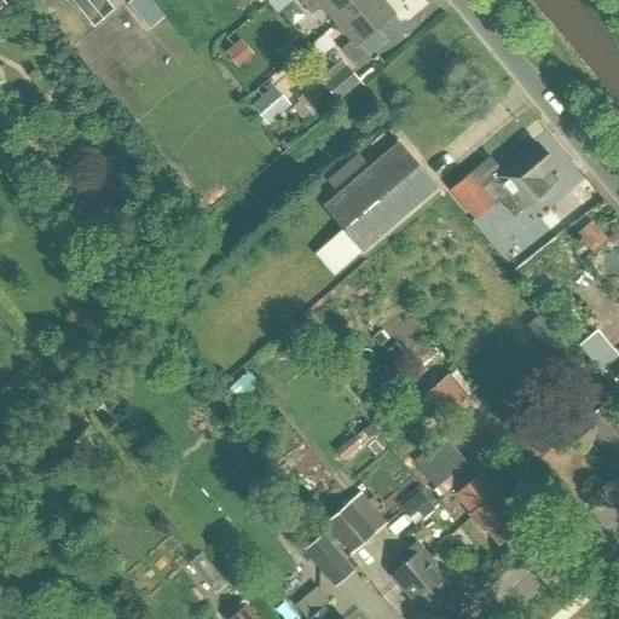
[(70,0),(93,25),(113,9),(105,0),(70,0)]
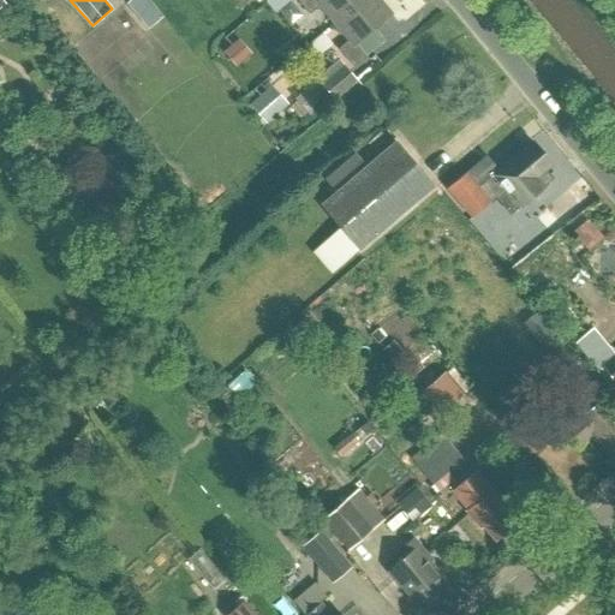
[(149,0),(130,0),(129,3),(150,28),(163,16),(149,0)]
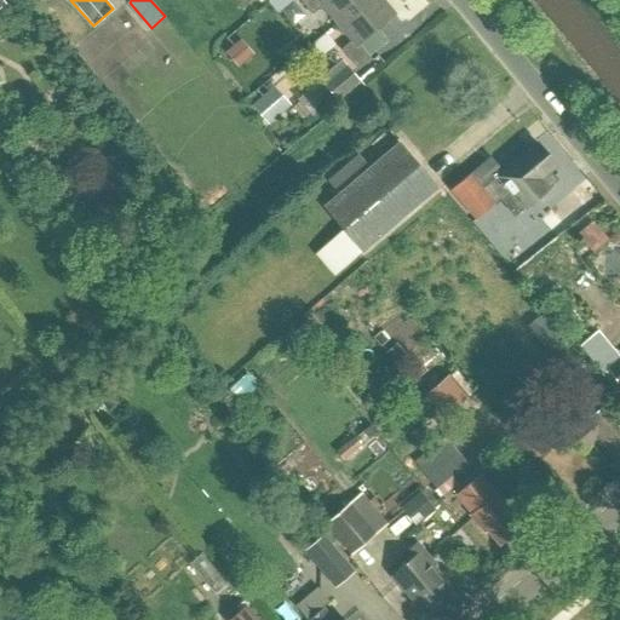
[(271,0),(270,3),(279,13),(293,0),(271,0)]
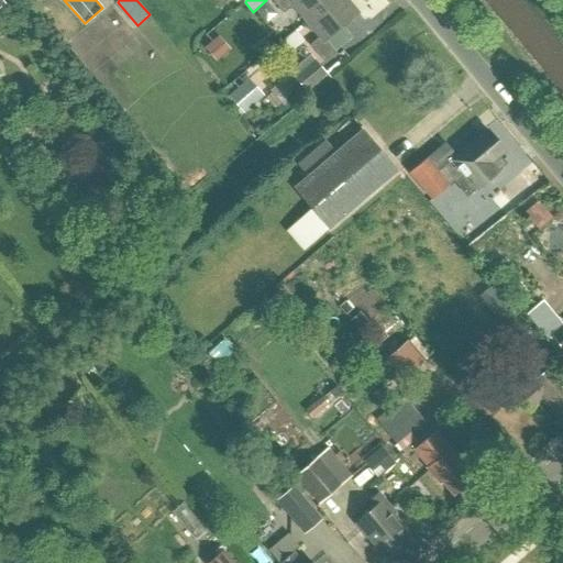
[(291,7),(305,22),(331,0),(271,0),(283,14),(291,7)]
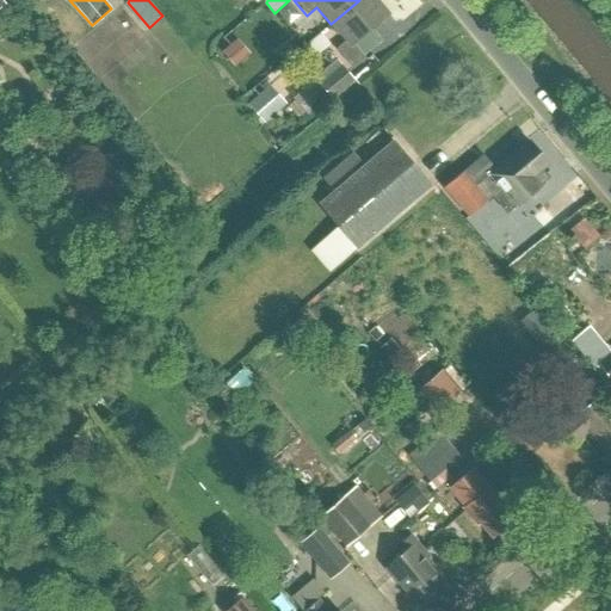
[(335,50),(351,68),(364,57),(355,45),(389,16),(376,0),(359,0),(331,24),(346,42),(335,50)]
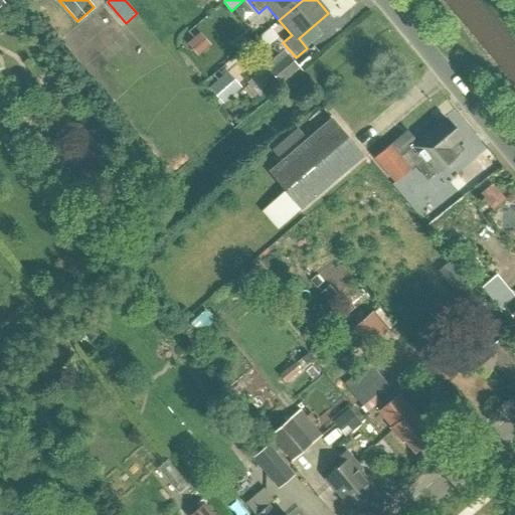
[(267,27),(248,39),(255,50),(275,37),(267,27)]
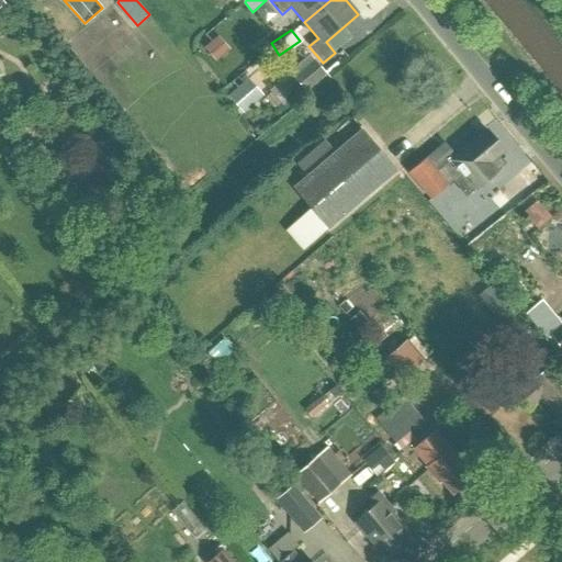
[(215,38),(205,47),(217,60),(227,53),(215,38)]
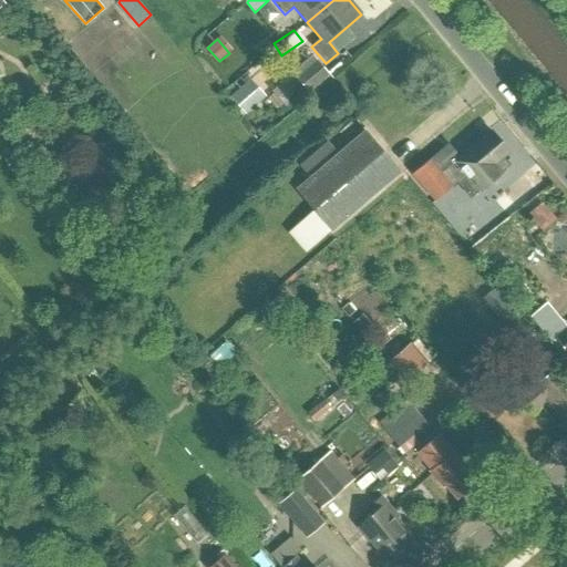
[(328,78),(315,62),(295,80),(307,95),(328,78)]
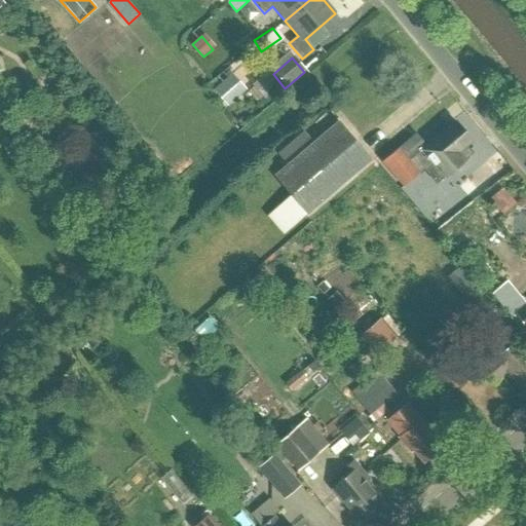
[(228,72),(210,89),(225,106),(243,87),(228,72)]
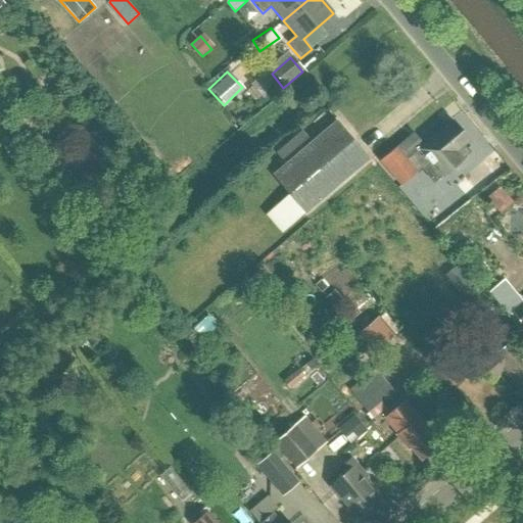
[(337,120),(273,174),(304,211),(369,157),(337,120)]
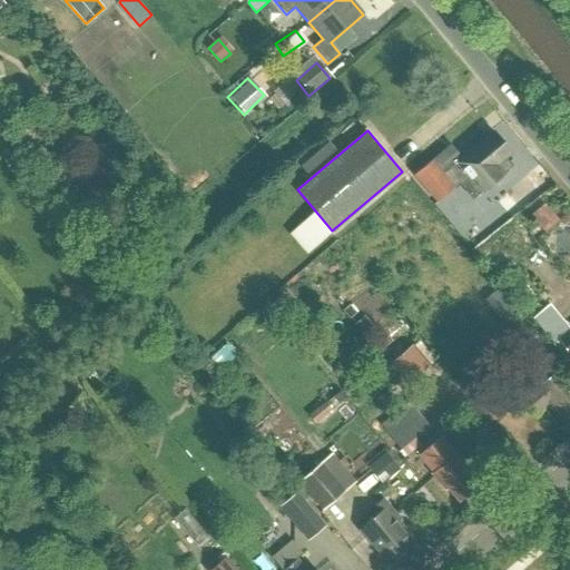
[(446,148),(415,175),(436,200),(459,180),(471,196),(480,188),(481,190),(503,172),(498,164),(511,154),(493,133),(458,161),(446,148)]
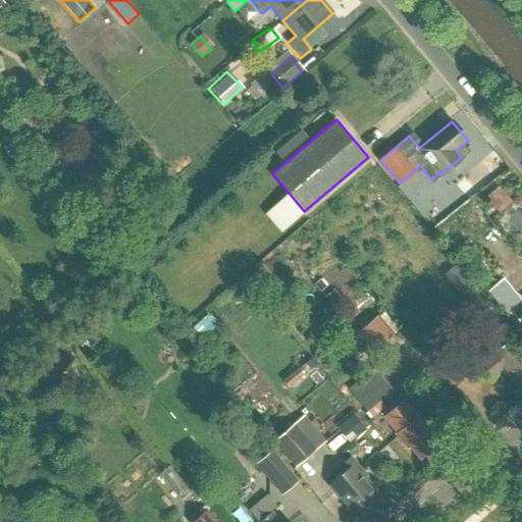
[(271,151),(278,160),(301,141),(295,132),(271,151)]
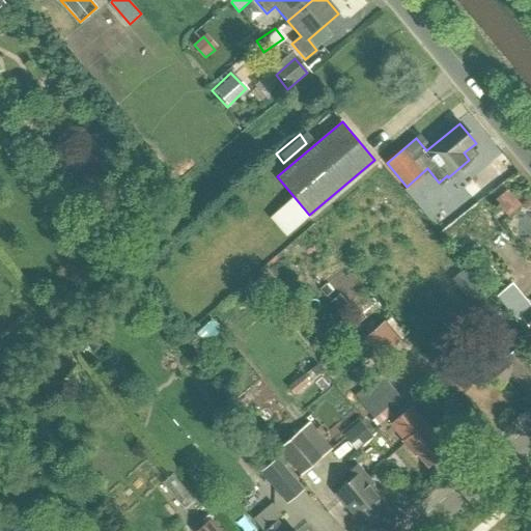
[(504,190),(492,201),(501,212),(513,199),(504,190)]
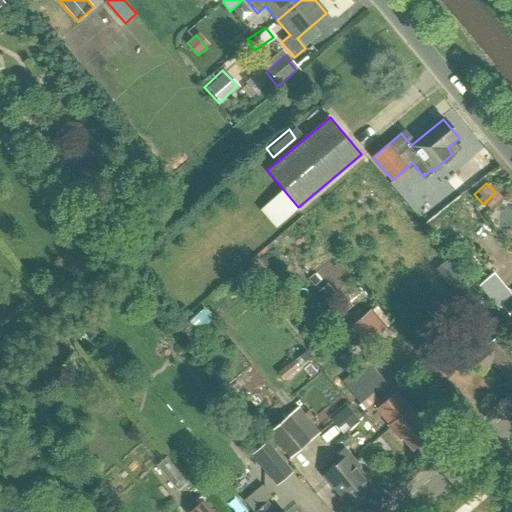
[(427,228),(435,238),(443,231),(435,221),(427,228)]
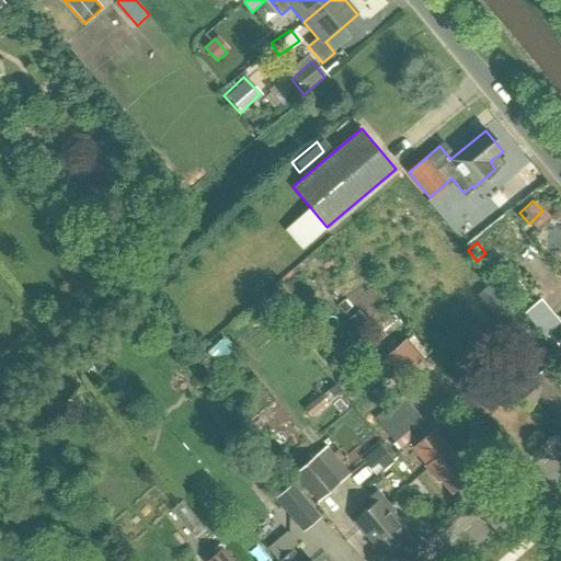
[(488,286),(477,296),(501,324),(512,315),(488,286)]
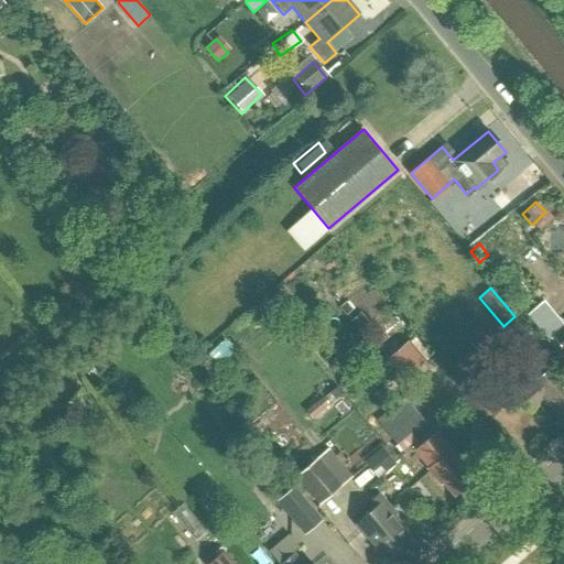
[(267,301),(277,314),(288,305),(278,292),(267,301)]
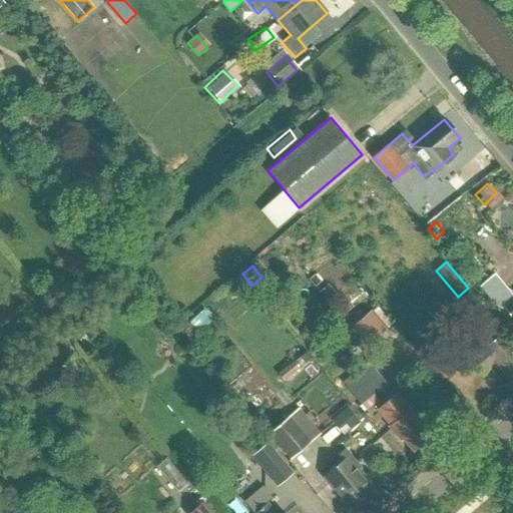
[(316,294),(325,305),(336,296),(327,285),(316,294)]
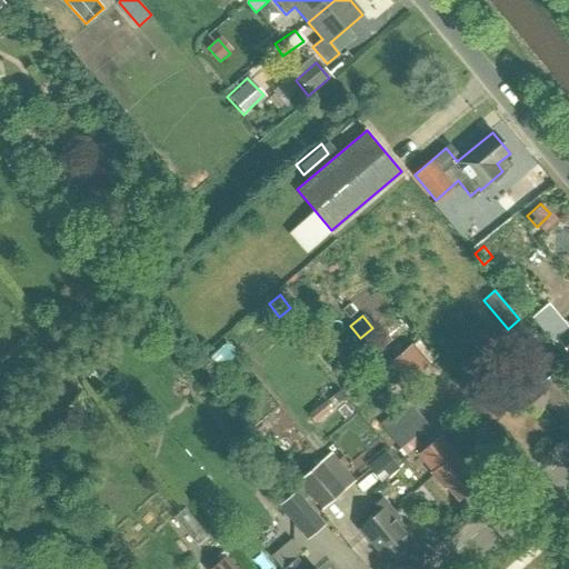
[(568,327),(556,338),(568,353),(568,327)]
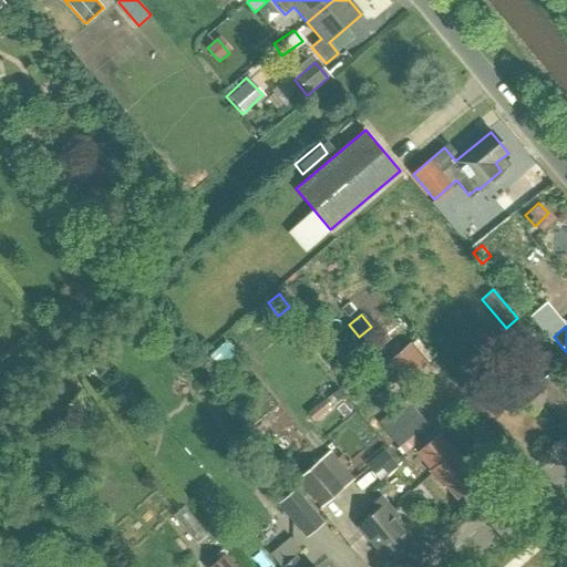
[(424,364),(409,346),(390,361),(405,380),(424,364)]
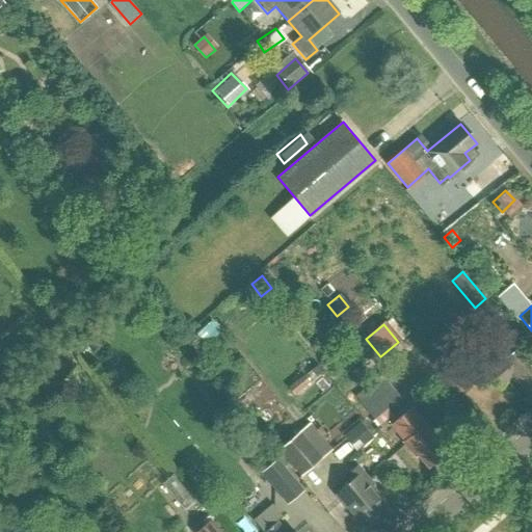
[(513,373),(531,395),(531,394),(531,357),(521,344),(523,343),(513,330),(494,346),(505,358),(491,370),(502,383),(513,373)]
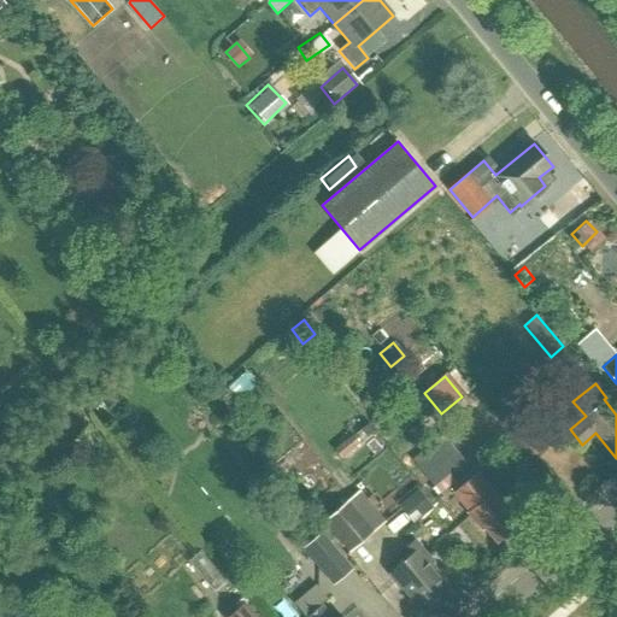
[(200,417),(212,424),(222,407),(210,400),(200,417)]
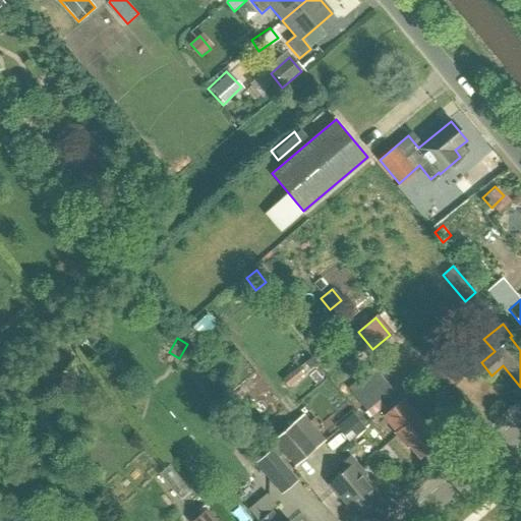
[(391,392),(371,368),(346,390),(364,413),(391,392)]
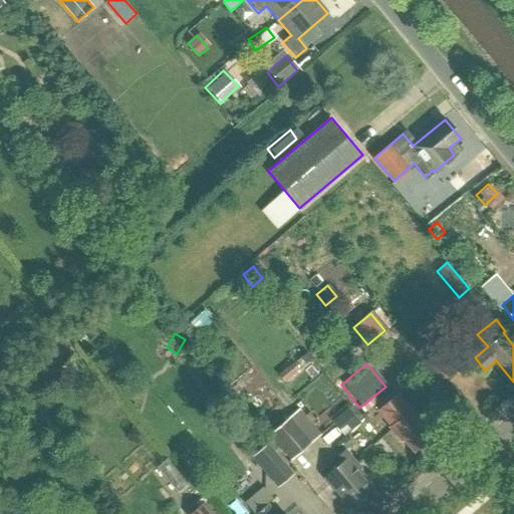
[(376,410),(390,425),(390,426),(403,441),(404,439),(414,451),(433,435),(410,408),(409,409),(396,394),(376,410)]
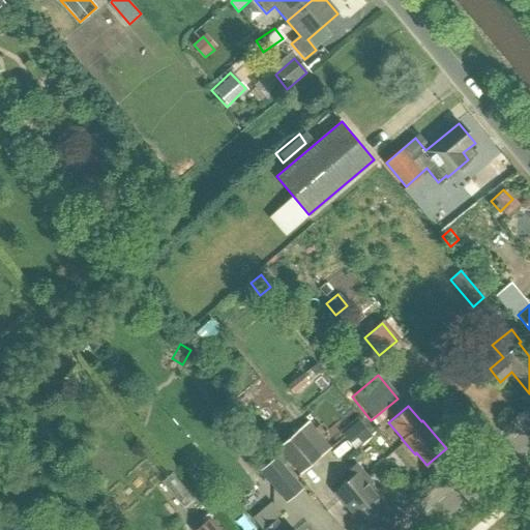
[(340,434),(353,449),(371,436),(357,419),(340,434)]
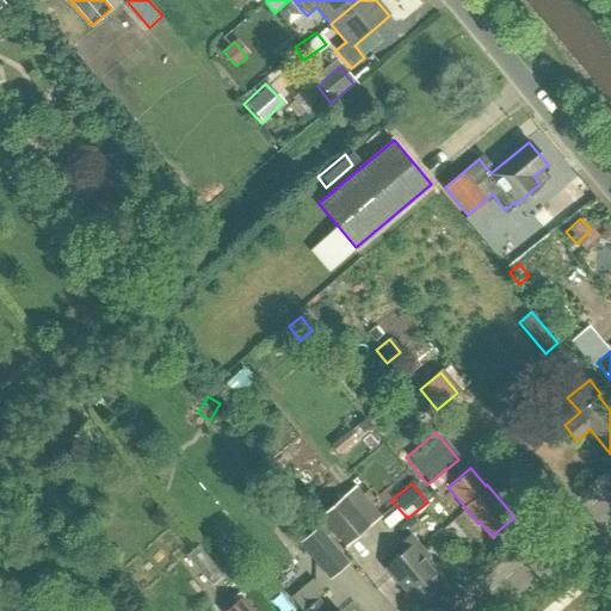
[(320,517),(345,547),(369,526),(344,497),(320,517)]
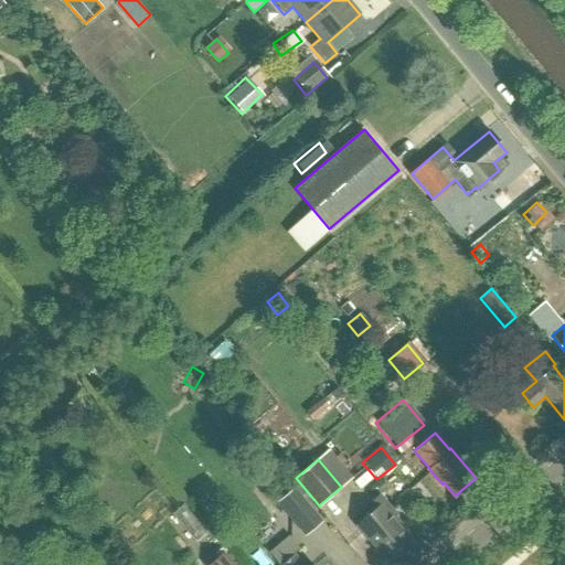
[(277,502),(305,536),(322,522),(295,488),(277,502)]
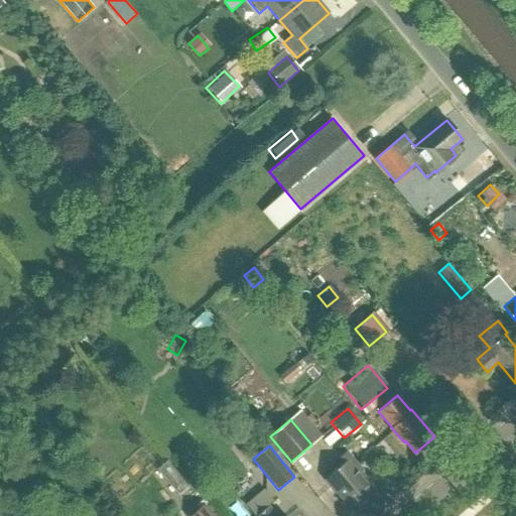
[(325,479),(355,514),(379,494),(360,471),(361,469),(351,457),(325,479)]
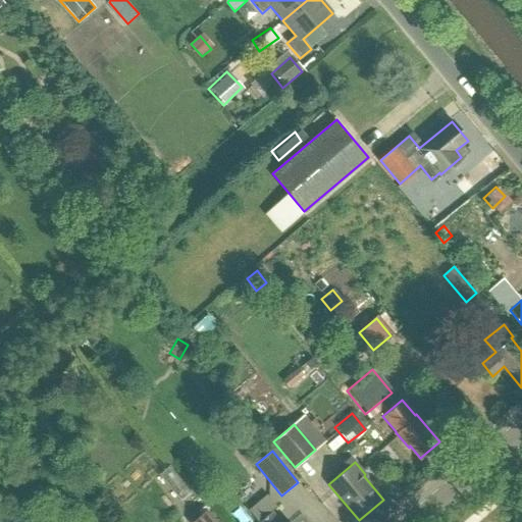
[(216,521),(207,511),(193,521),(216,521)]
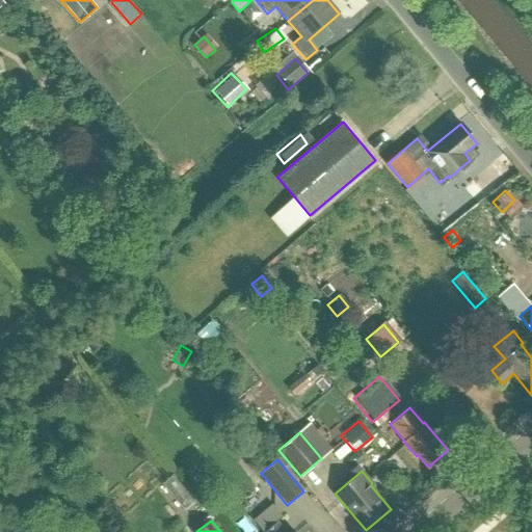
[(265,531),(284,531),(276,523),(265,531)]
